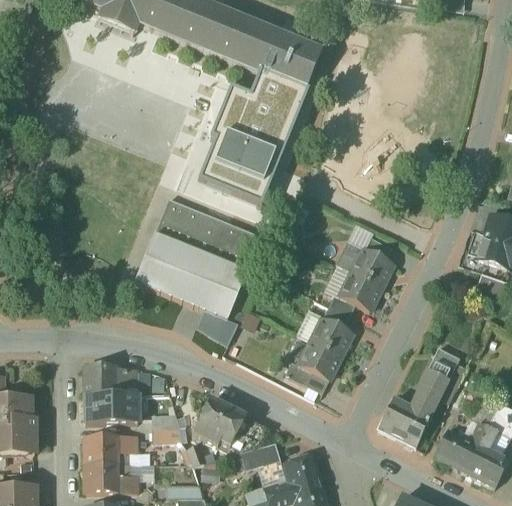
[(78,0),(103,10),(98,21),(133,35),(137,24),(267,76),(233,160),(268,175),(302,90),(305,92),(321,52),(193,0),(78,0)]
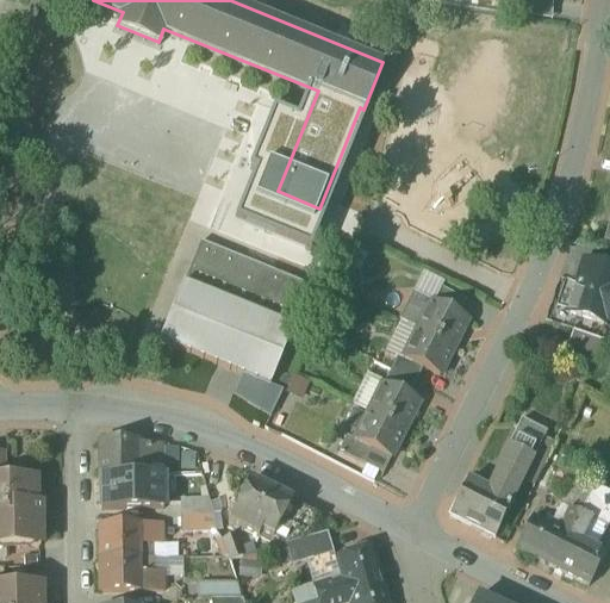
[(195,117),(222,126),(229,105),(204,95),(195,117)]
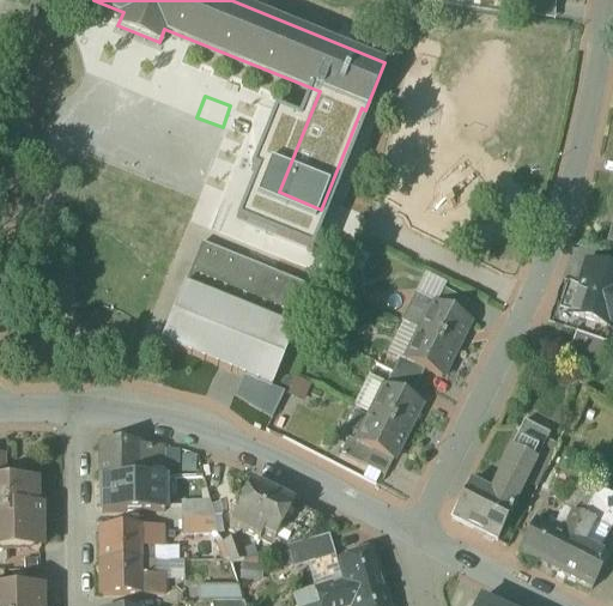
[(199,232),(158,329),(277,379),(317,282),(199,232)]
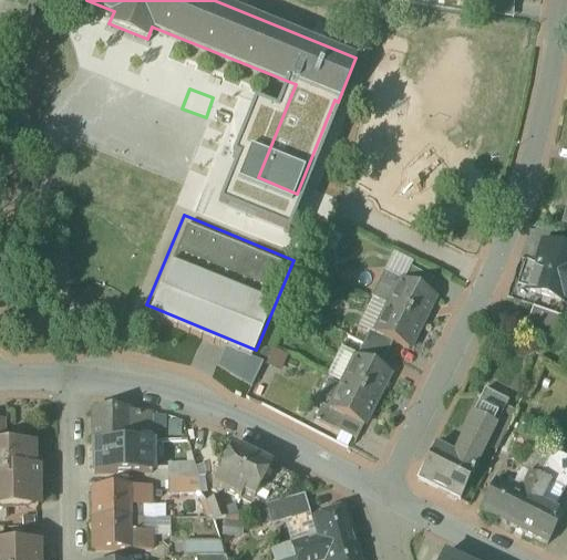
[(566,246),(543,238),(527,286),(560,297),(562,296),(564,297),(565,292),(566,293),(566,246)]
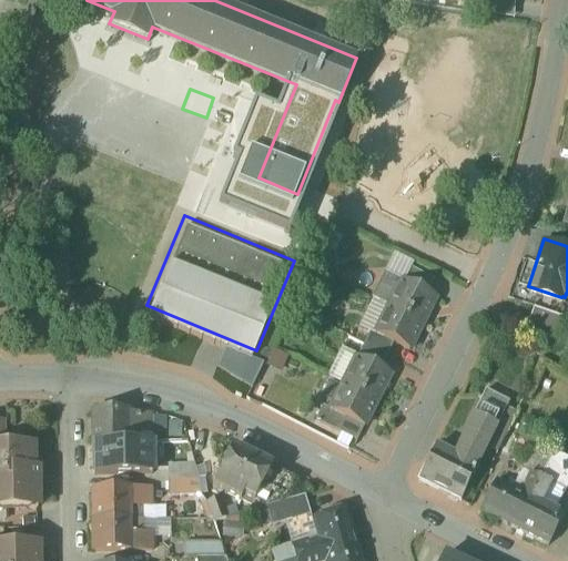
[(434,274),(409,263),(403,276),(427,288),(434,274)]
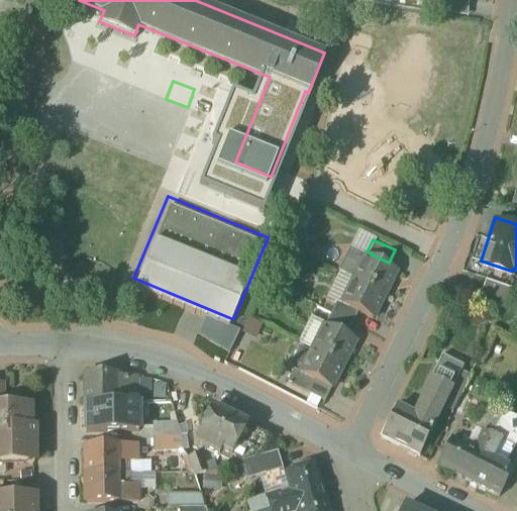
[(367,251),(350,243),(339,268),(354,276),(385,291),(397,267),(389,263),(367,251)]
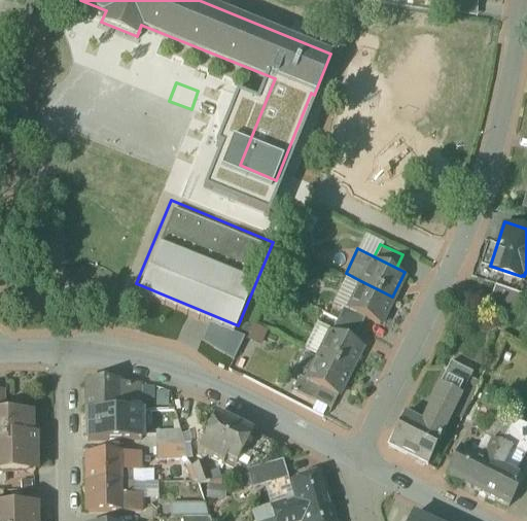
[(392,297),(361,281),(349,305),(349,306),(365,314),(381,321),(392,297)]
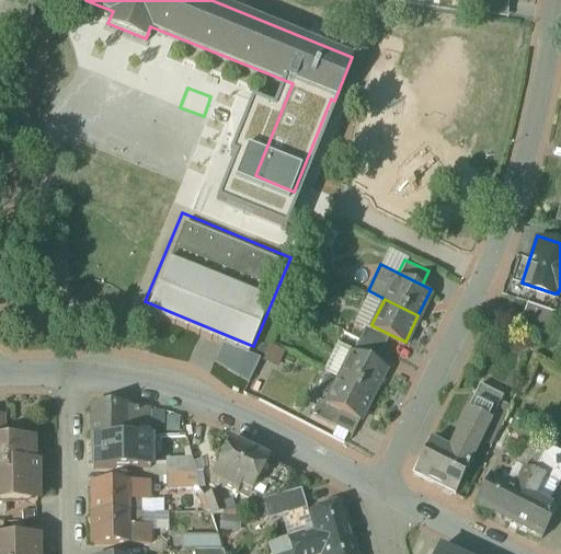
[(556,308),(527,299),(518,324),(545,332),(556,308)]
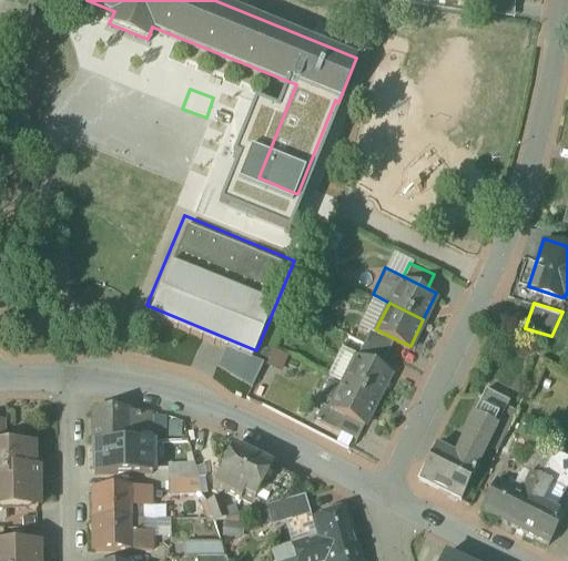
[(394,338),(376,329),(376,328),(372,325),(364,339),(388,352),(394,338)]
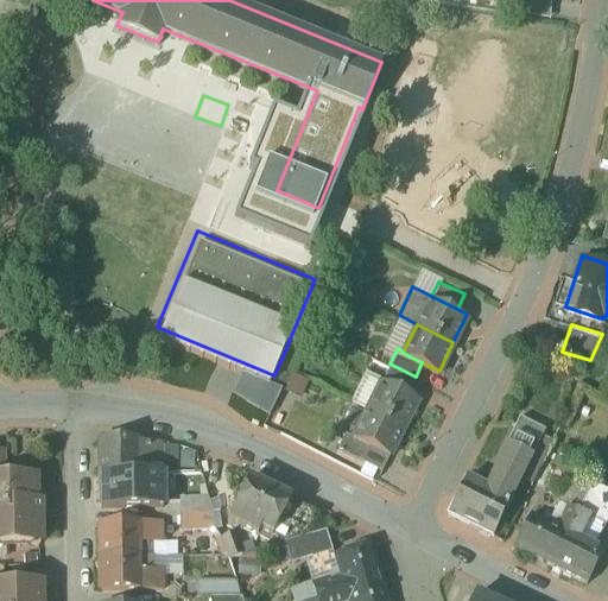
[(416,377),(390,364),(382,378),(409,391),(416,377)]
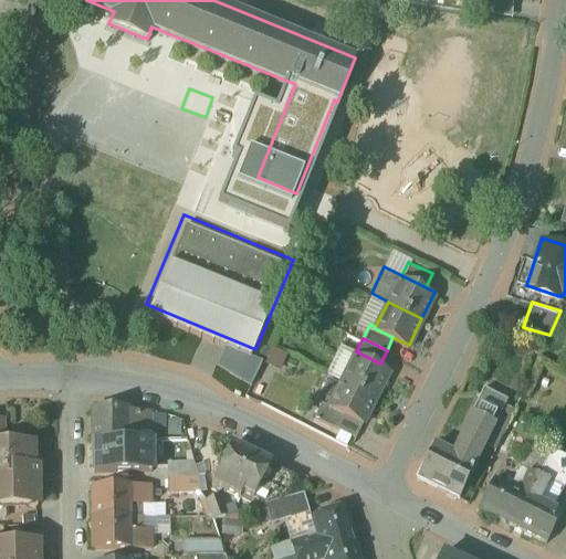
[(356,351),(343,378),(377,394),(390,368),(380,364),(356,351)]
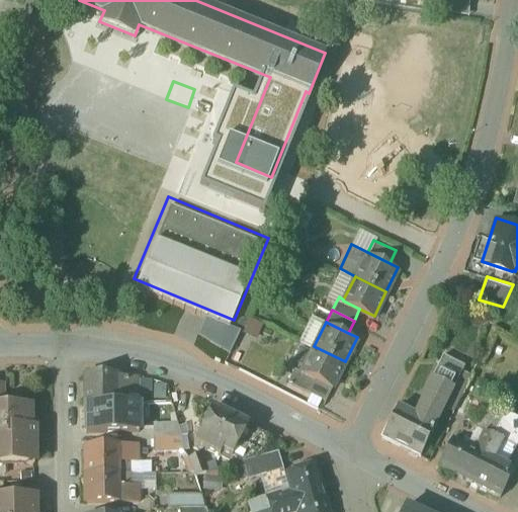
[(345,361),(314,346),(303,369),(301,370),(316,377),(333,386),(345,361)]
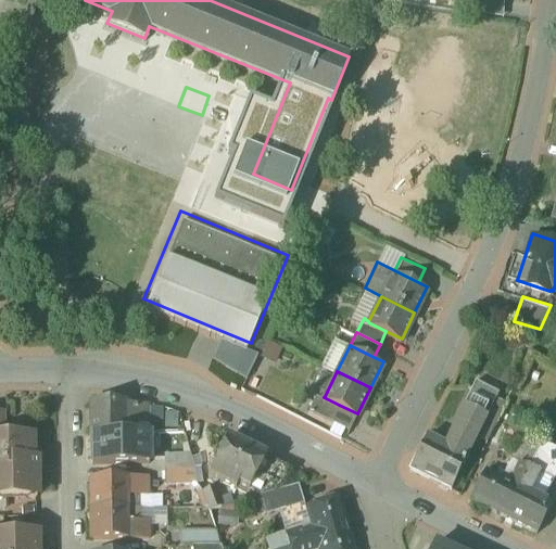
[(476,378),(445,442),(427,432),(411,465),(452,486),(477,435),(478,433),(496,395),(498,390),(495,394),(474,383),(476,378)]
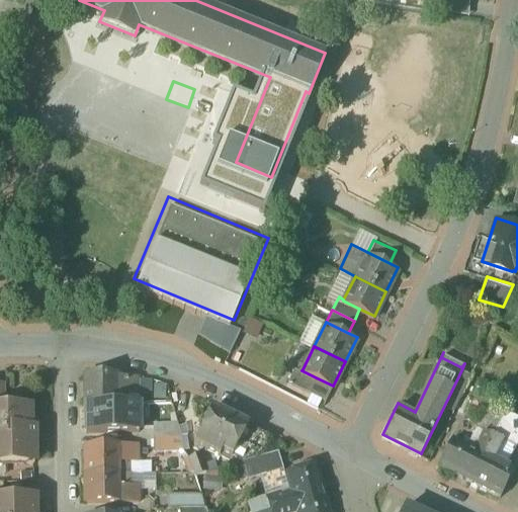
[(303,369),(295,365),(288,379),(310,390),(316,377),(301,370),(303,369)]
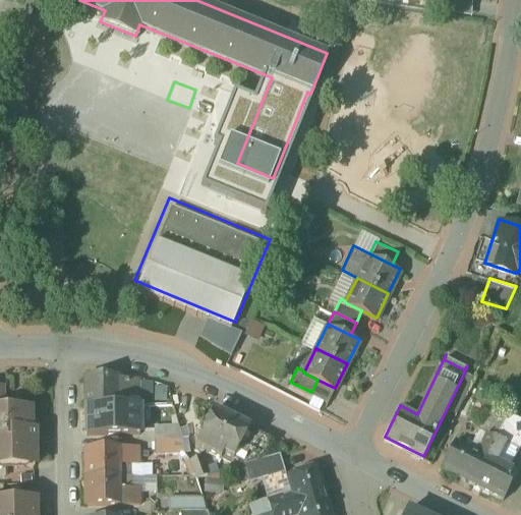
[(465,370),(448,406),(457,410),(474,375),(465,370)]
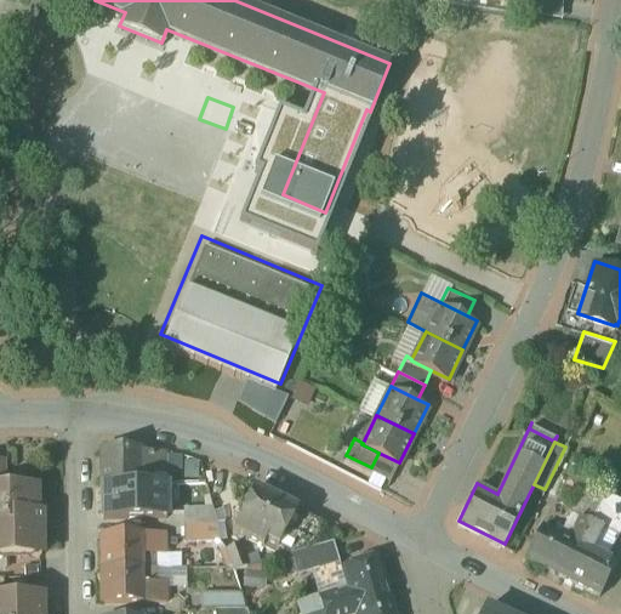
[(141,450),(140,447),(102,447),(102,449),(103,449),(103,481),(154,479),(154,470),(165,468),(164,450),(141,450)]
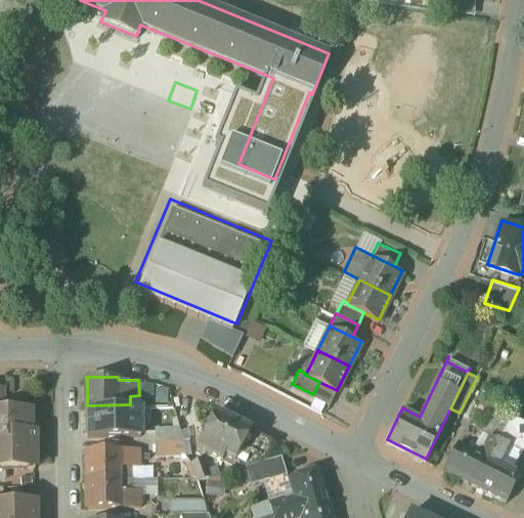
[(337,390),(319,382),(313,394),(330,402),(337,390)]
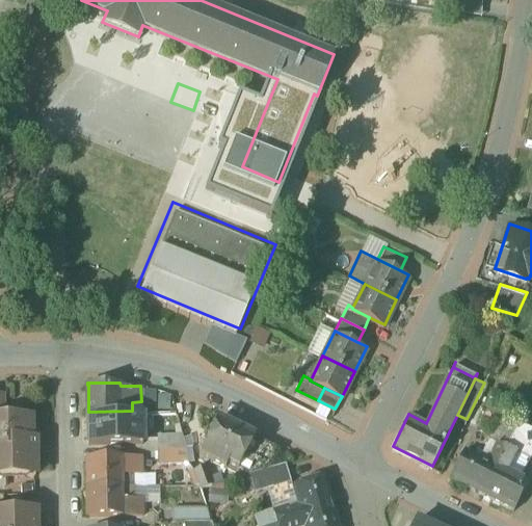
[(170,399),(157,399),(157,411),(171,411),(170,399)]
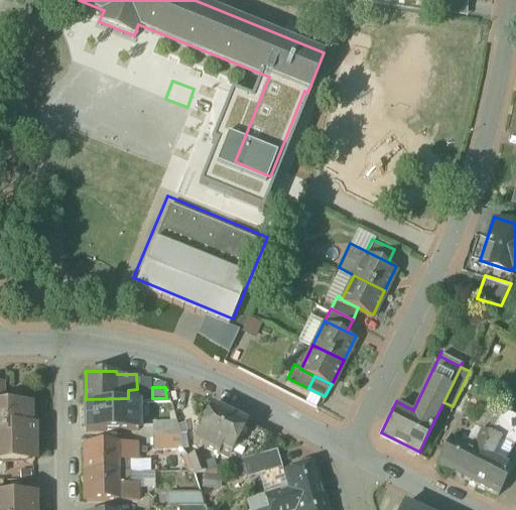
[(128,398),(86,399),(87,427),(138,426),(138,411),(130,411),(130,400),(138,399),(138,398),(128,398)]
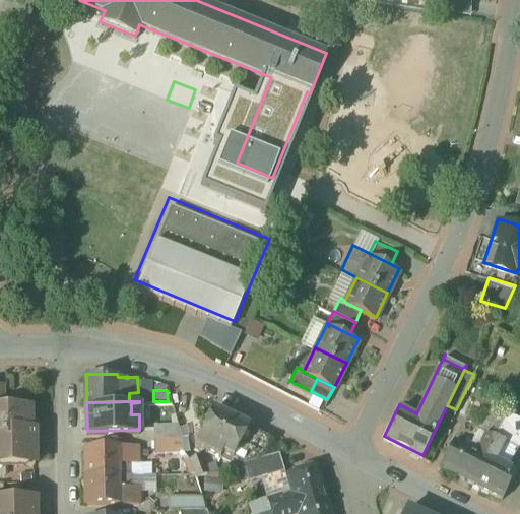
[(249,424),(214,405),(197,437),(200,438),(198,442),(221,453),(222,449),(233,455),(249,424)]
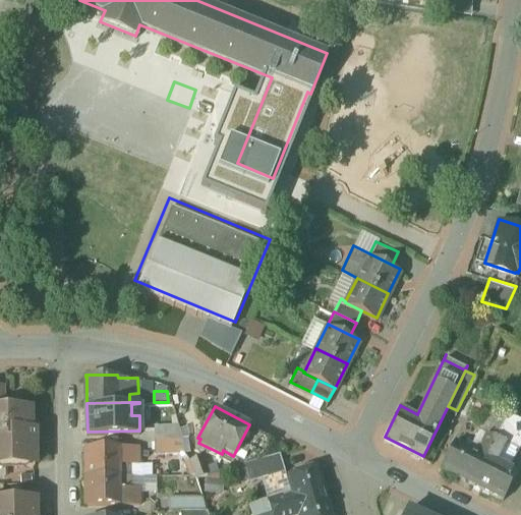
[(447,408),(423,456),(432,460),(457,410),(448,406),(447,408)]
